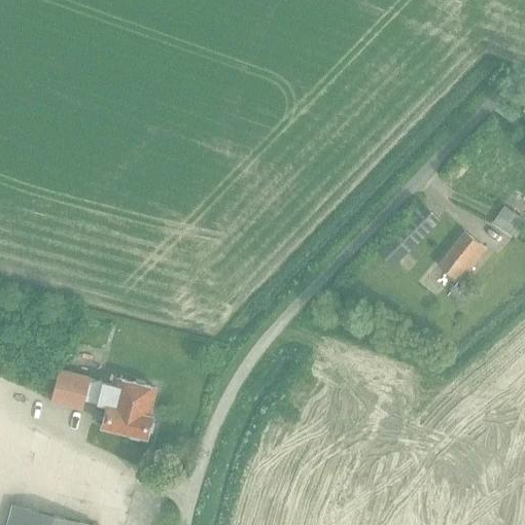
[(375,250),(393,268),(439,221),(420,204),(375,250)]
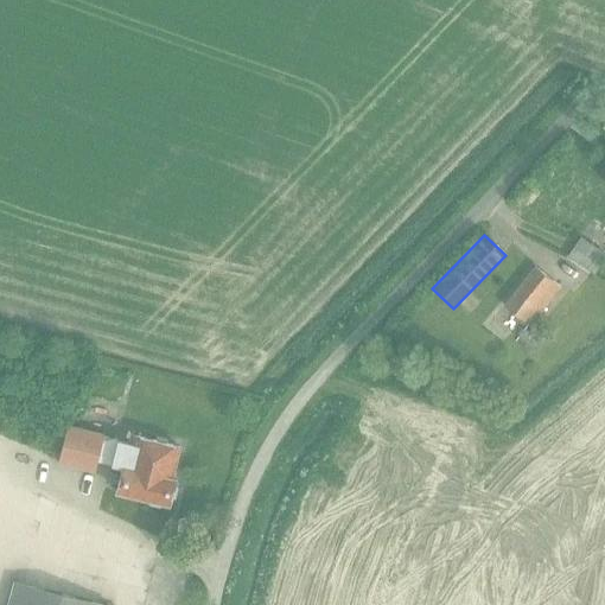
[(567,259),(596,276),(604,262),(604,255),(580,239),(567,259)]
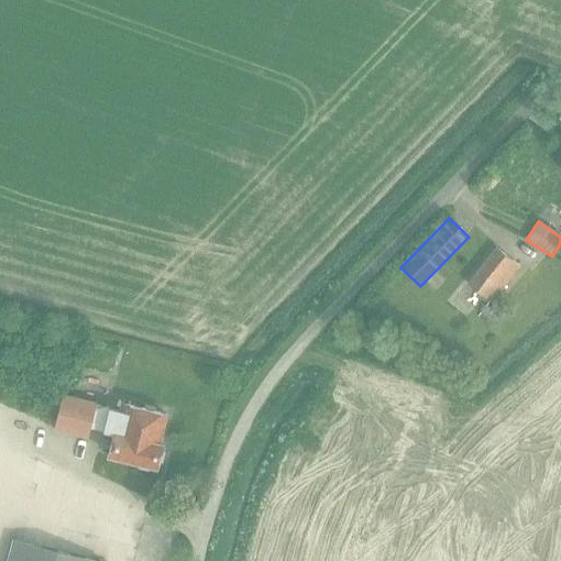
[(469,286),(493,304),(521,268),(498,250),(469,286)]
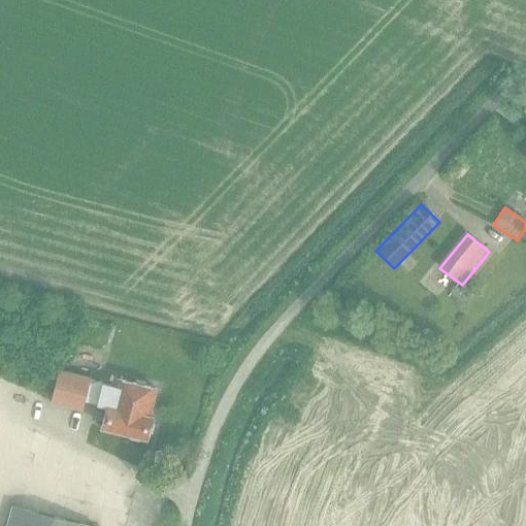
[(50,405),(81,413),(90,380),(58,372),(50,405)]
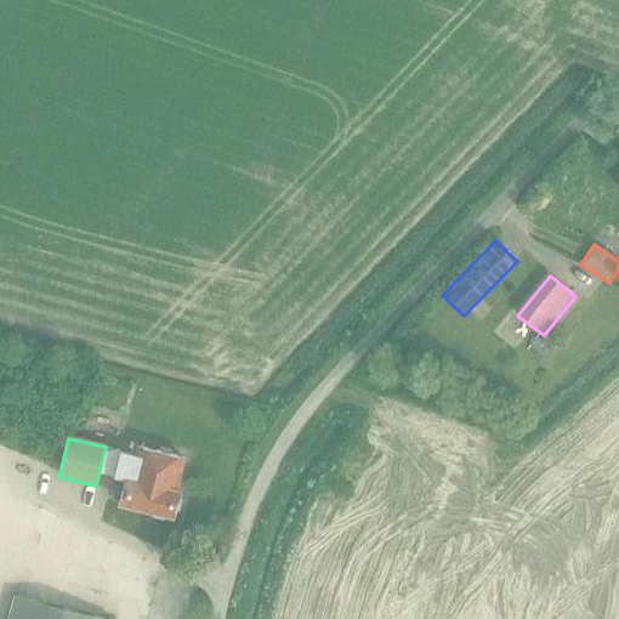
[(177,492),(185,459),(136,447),(134,455),(123,452),(115,478),(128,481),(121,505),(175,517),(181,493),(177,492)]
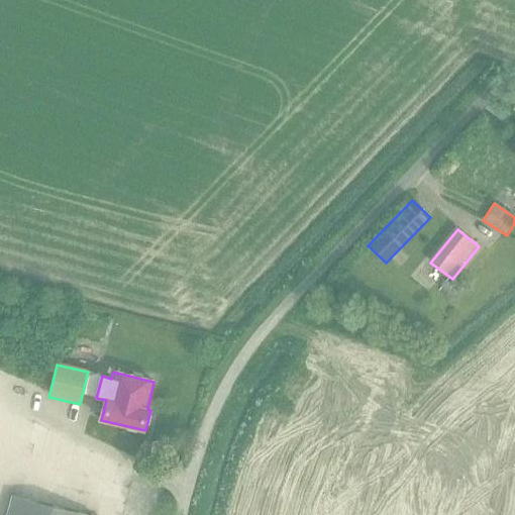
[(83,514),(15,498),(10,514),(83,514)]
